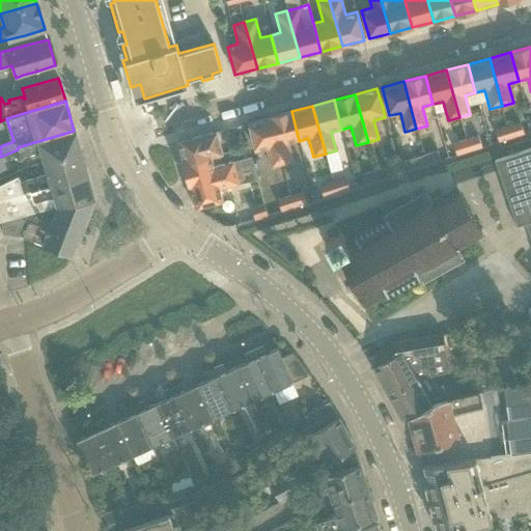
[(291,111),(270,117),(282,165),(294,162),(288,143),(299,141),(291,111)]
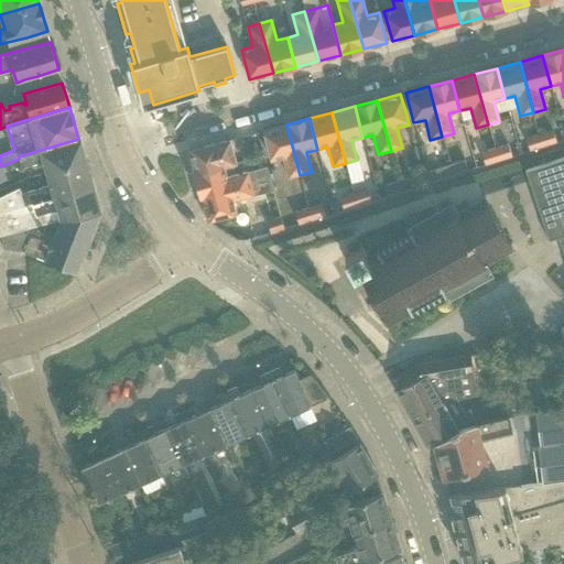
[(286,125),(263,130),(272,162),(282,159),(288,179),(300,175),(286,125)]
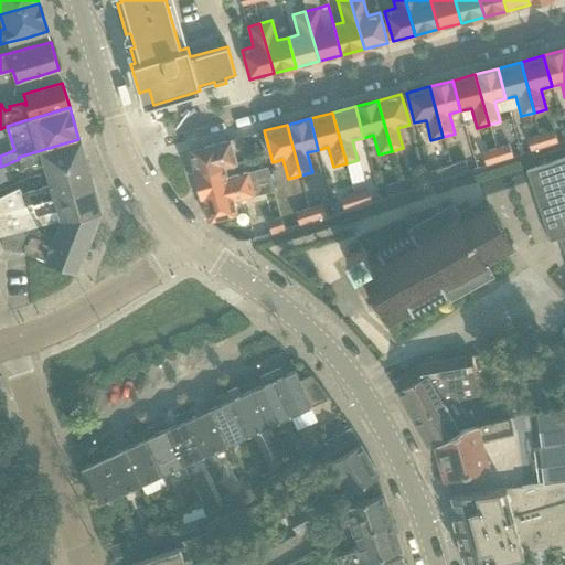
[(553,131),(541,136),(543,147),(557,142),(553,131)]
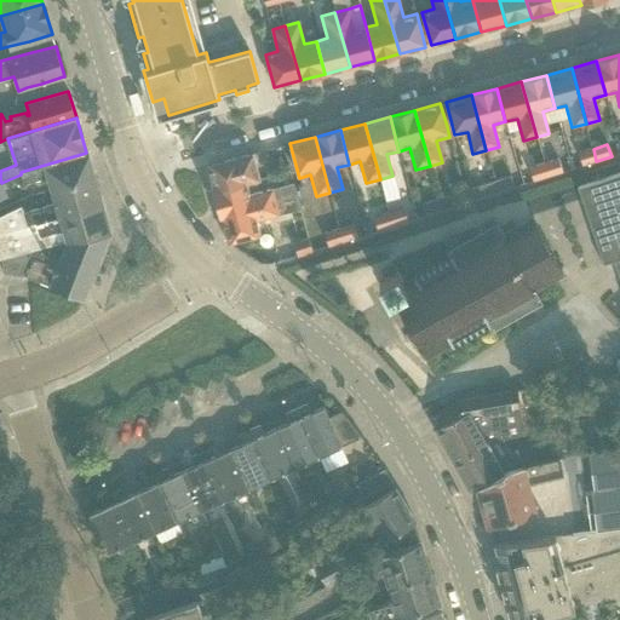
[(593,149),(578,154),(581,166),(596,161),(593,149)]
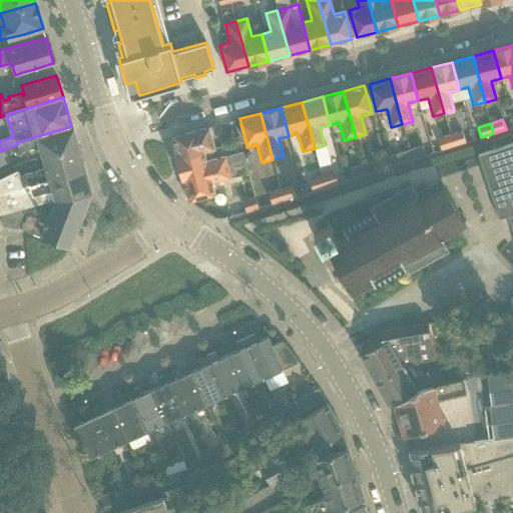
[(38,146),(41,156),(77,146),(71,126),(20,141),(17,142),(20,151),(38,146)]
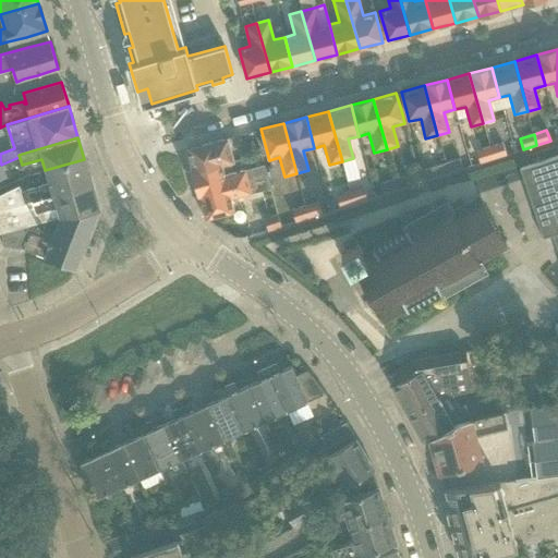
[(227,138),(186,149),(192,172),(221,165),(222,166),(233,162),(227,138)]
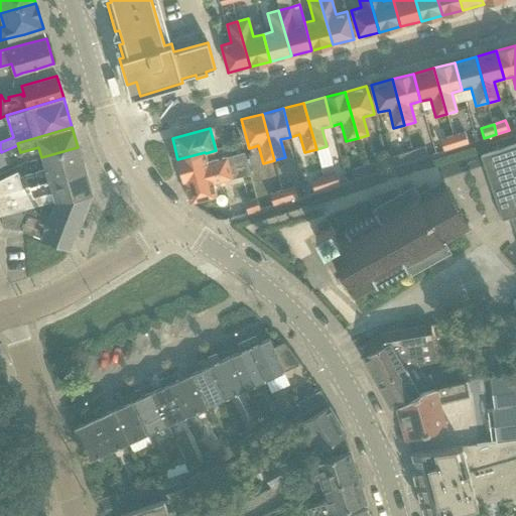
[(465,133),(453,136),(456,147),(468,143),(465,133)]
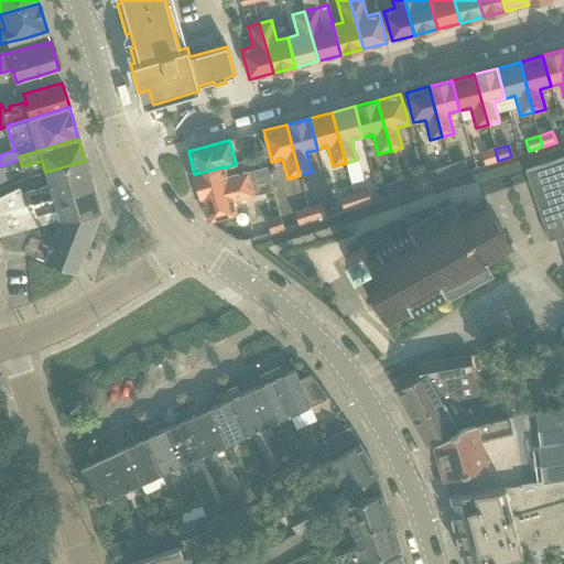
[(495,149),(480,153),(484,164),(498,161),(495,149)]
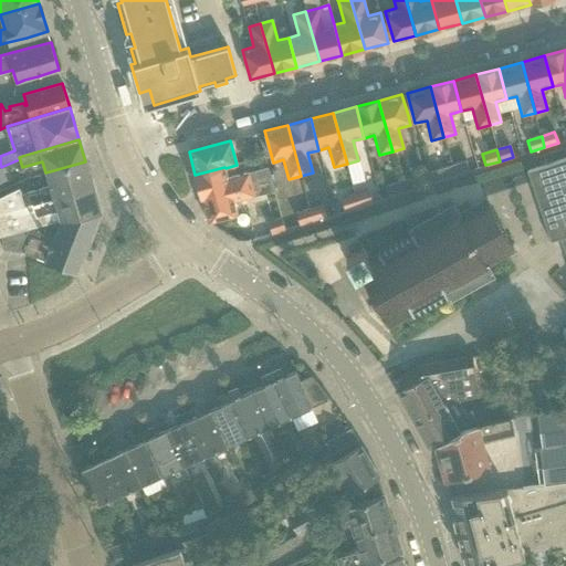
[(565,157),(527,171),(551,241),(559,239),(565,257),(565,157)]
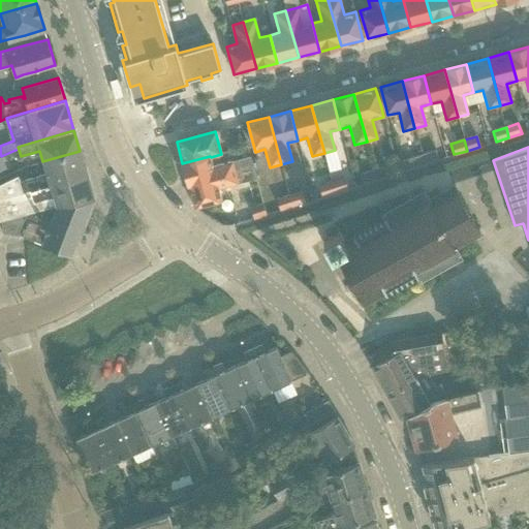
[(0,183),(0,199),(29,191),(87,174),(80,151),(42,161),(44,167),(18,176),(0,183)]
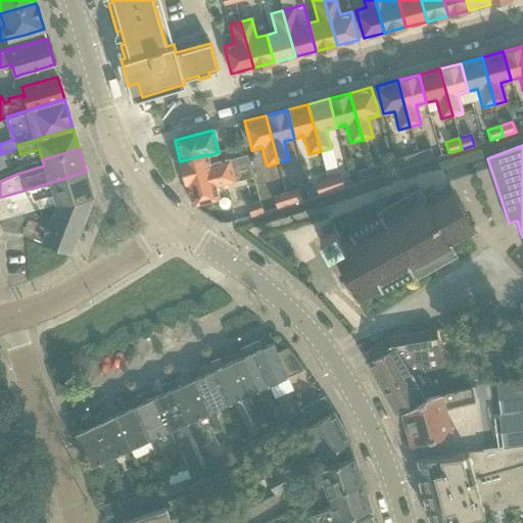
[(430,149),(413,154),(416,163),(433,157),(430,149)]
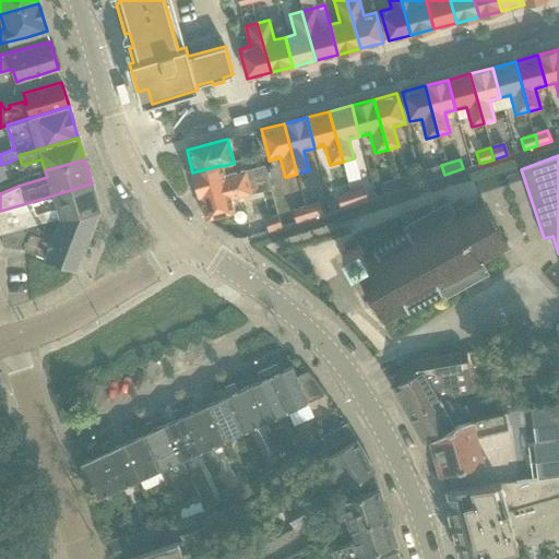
[(222,165),(192,173),(199,195),(268,177),(264,166),(225,176),(223,166),(222,165)]
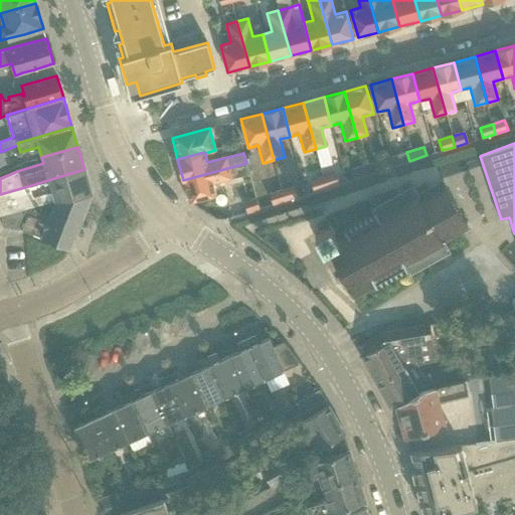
[(406,152),(389,157),(392,166),(409,161),(406,152)]
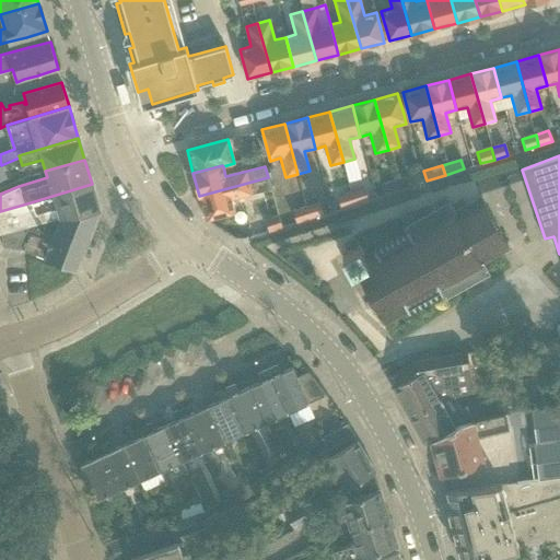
[(409,175),(396,179),(399,189),(412,185),(409,175)]
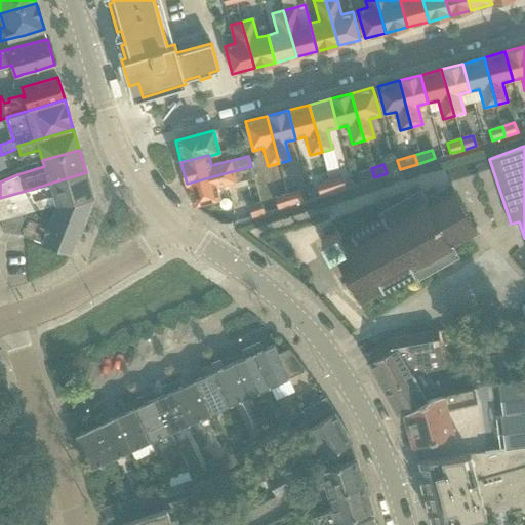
[(251,166),(187,184),(193,206),(220,198),(217,188),(254,177),(251,166)]
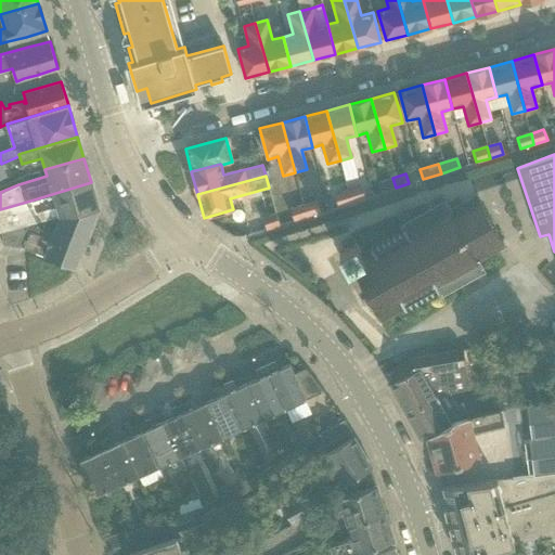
[(392,178),(379,183),(382,192),(396,188),(392,178)]
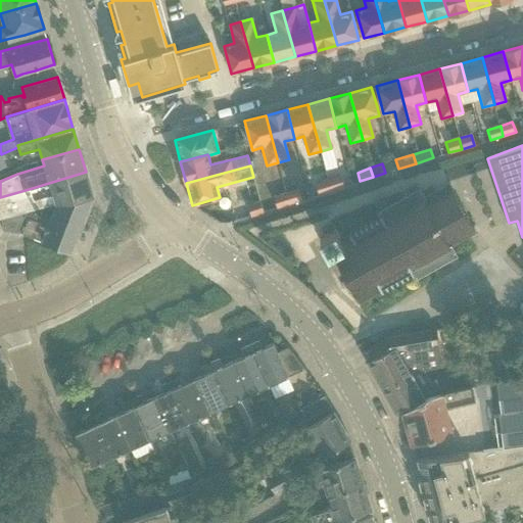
[(0,218),(57,203),(57,204),(92,194),(86,172),(29,189),(0,197),(0,218)]
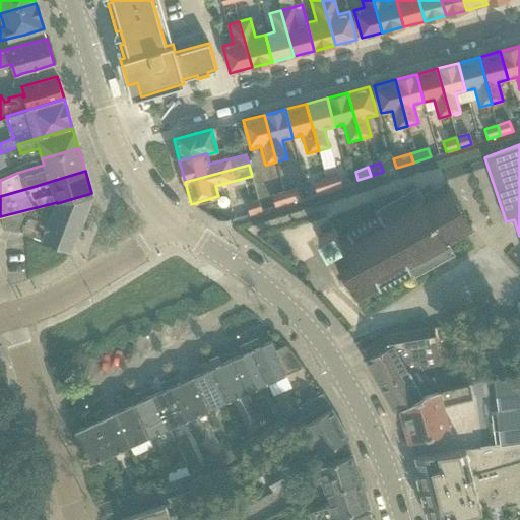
[(337,175),(325,179),(328,190),(340,186),(337,175)]
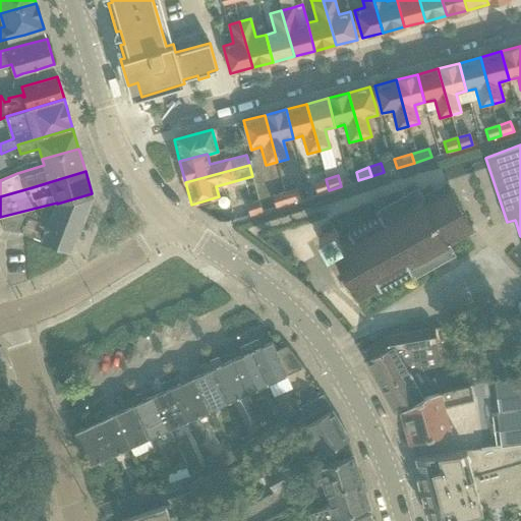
[(326,179),(313,183),(317,193),(329,190),(326,179)]
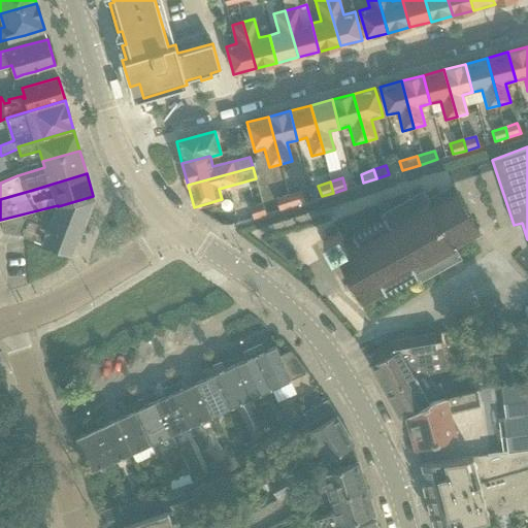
[(344,243),(339,232),(323,241),(332,258),(337,255),(348,274),(364,303),(385,292),(386,295),(388,294),(387,291),(390,289),(391,292),(393,291),(391,289),(395,287),(396,289),(398,288),(397,286),(400,284),(401,286),(403,285),(401,283),(405,281),(406,284),(408,283),(407,279),(410,277),(411,281),(414,279),(413,277),(416,275),(419,281),(460,258),(455,249),(481,234),(455,188),(429,202),(423,193),(383,216),(386,221),(382,223),(380,221),(378,222),(380,224),(376,226),(375,223),(373,224),(374,227),(371,229),(369,226),(368,227),(369,230),(366,231),(365,229),(363,230),(364,232),(360,234),(359,232),(358,233),(359,235),(356,237),(354,235),(353,236),(354,238),(344,243)]
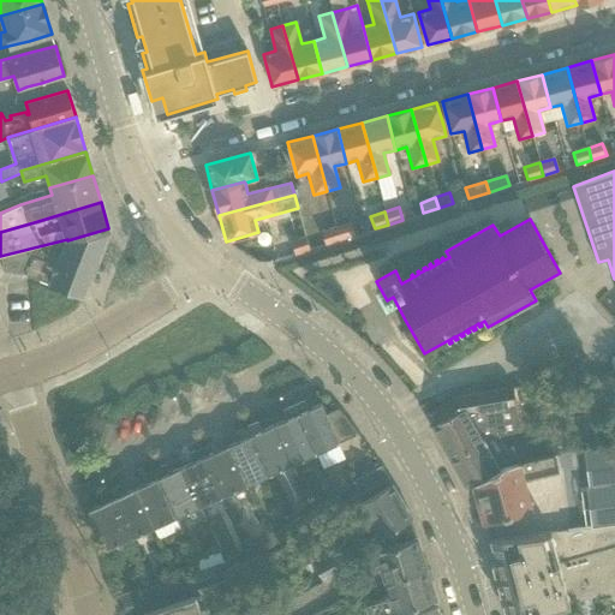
[(351,222),(335,227),(339,240),(354,234),(351,222)]
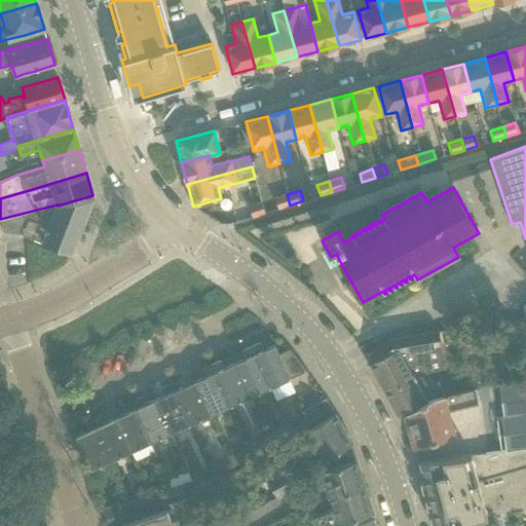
[(287,194),(275,198),(278,209),(290,205),(287,194)]
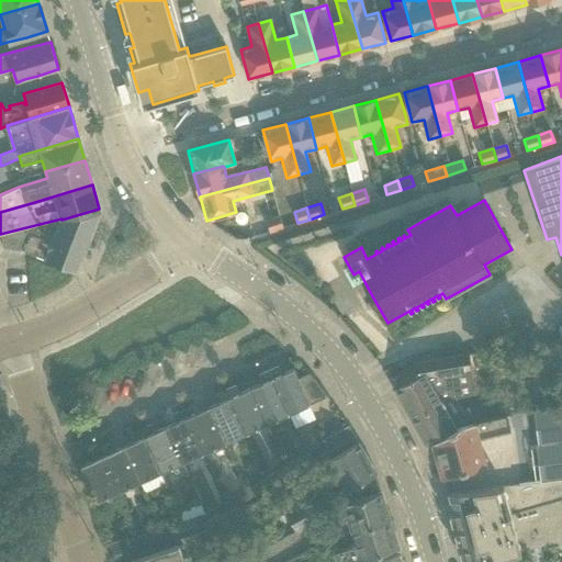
[(62,218),(0,234),(3,247),(23,250),(76,271),(100,211),(99,209),(62,220),(62,218)]
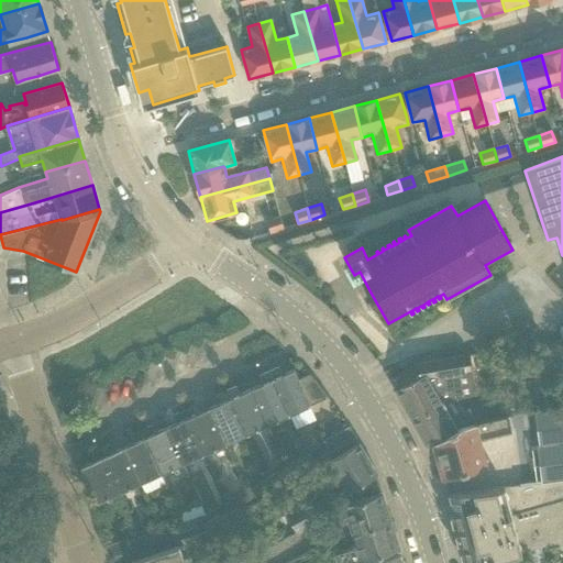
[(279,217),(266,221),(269,232),(272,232),(283,228),(279,217)]
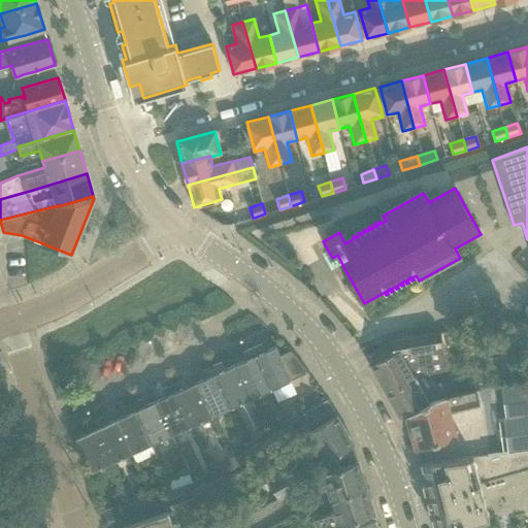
[(371,365),(370,366),(386,394),(416,376),(428,373),(431,372),(428,351),(441,349),(439,334),(408,339),(389,342),(394,352),(371,365)]
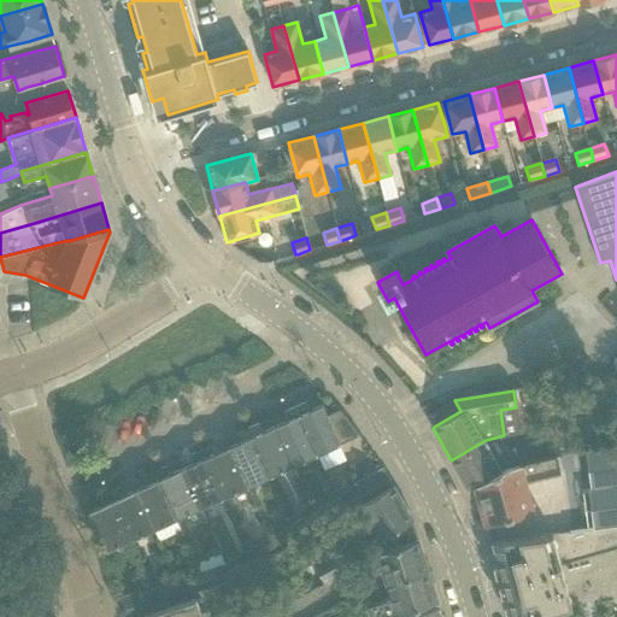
[(305,401),(294,406),(317,454),(359,435),(339,410),(327,415),(322,404),(309,410),(305,401)]
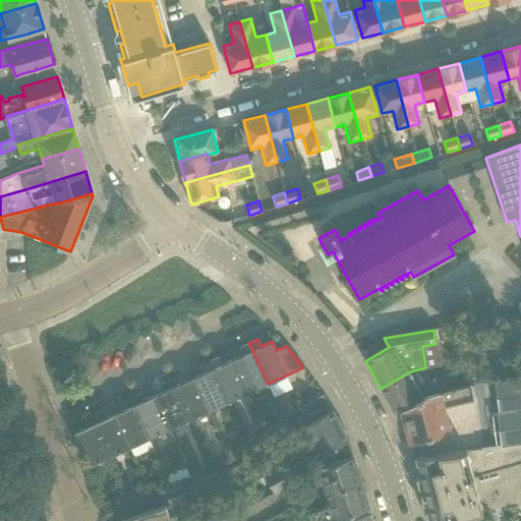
[(243,354),(232,359),(247,393),(268,384),(248,343),(240,347),(243,354)]
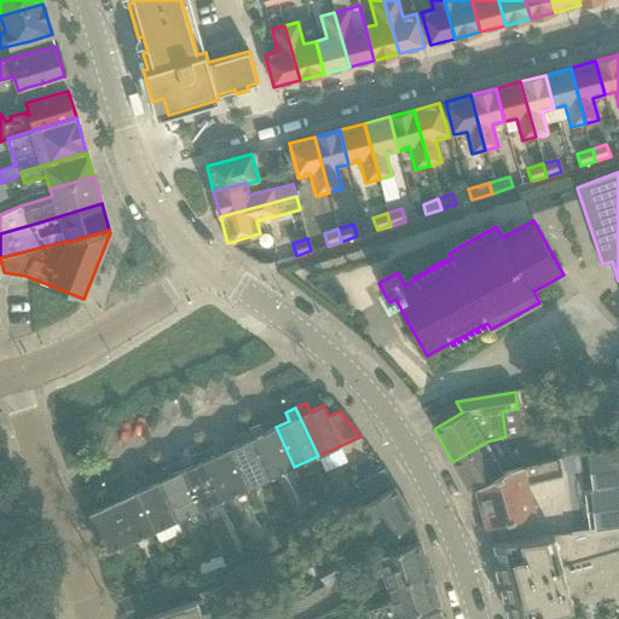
[(260,423),(249,429),(271,478),(294,467),(276,427),(264,432),(260,423)]
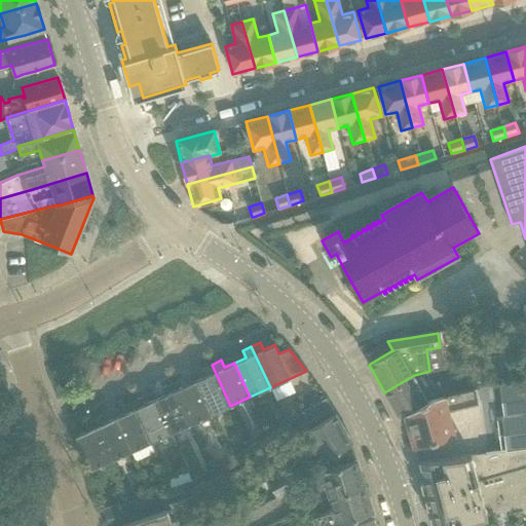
[(205,376),(194,380),(211,415),(230,406),(212,365),(202,369),(205,376)]
